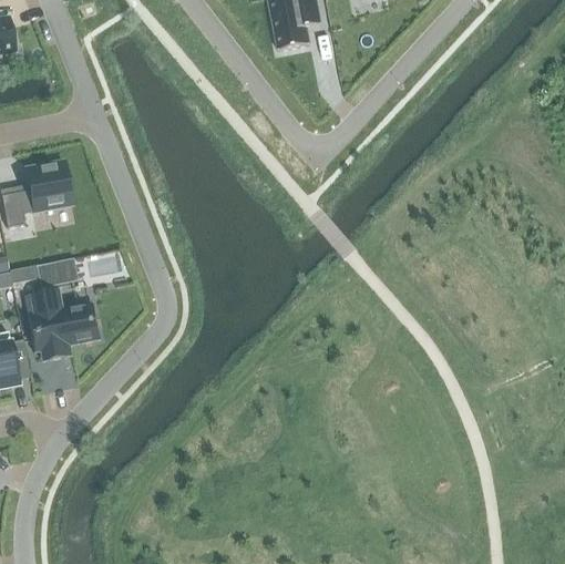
[(270,0),(279,50),(310,44),(306,20),(320,18),(317,0),(270,0)]
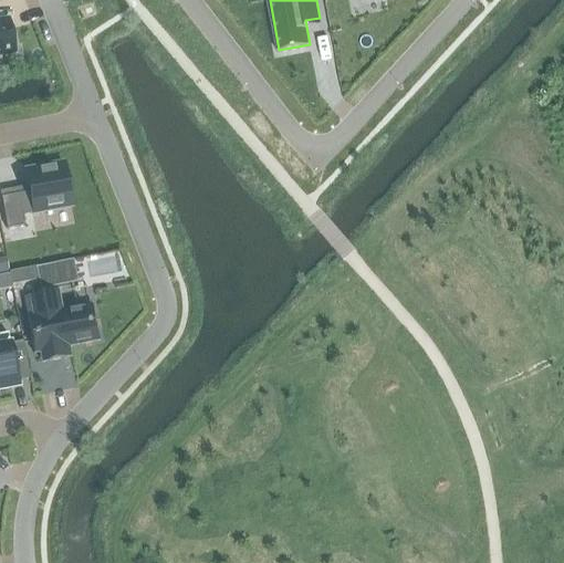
[(0,53),(16,51),(9,16),(0,17),(0,56),(0,53)]
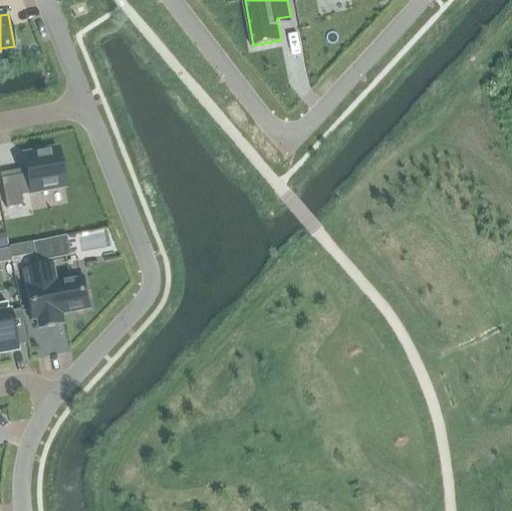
[(27,172),(1,177),(7,206),(23,203),(21,194),(65,185),(58,146),(23,153),(27,172)]
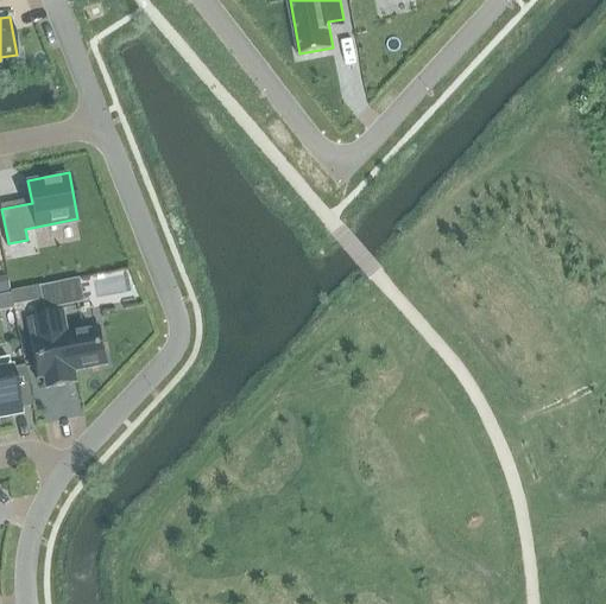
[(38,284),(11,290),(13,303),(42,298),(38,284)]
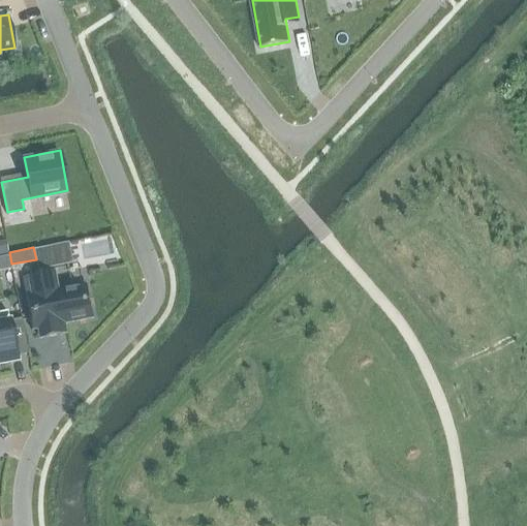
[(56,269),(28,274),(32,294),(26,295),(32,328),(38,327),(39,336),(67,331),(65,321),(95,316),(88,282),(60,288),(56,269)]
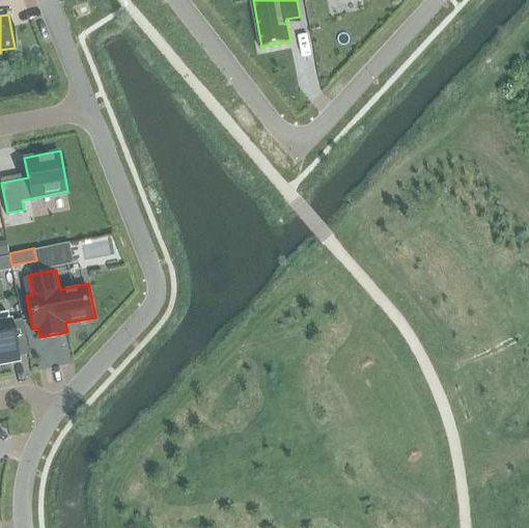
[(7,310),(0,311),(0,362),(17,359),(7,310)]
